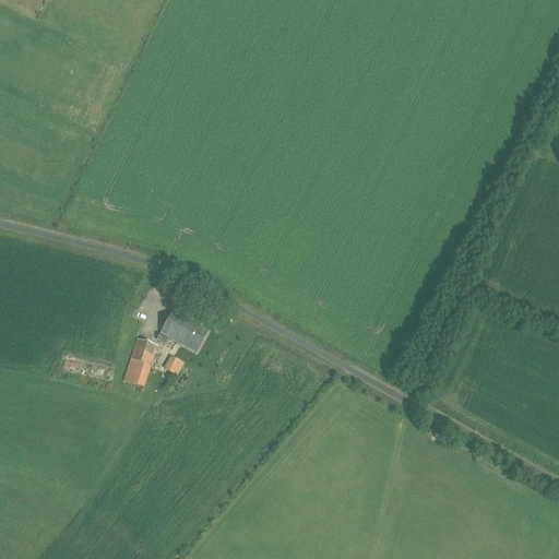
[(203,174),(192,193),(202,199),(213,178),(203,174)]
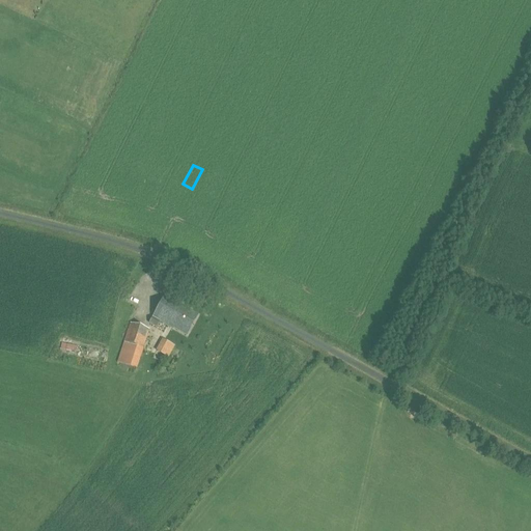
[(136,290),(130,302),(140,307),(146,296),(136,290)]
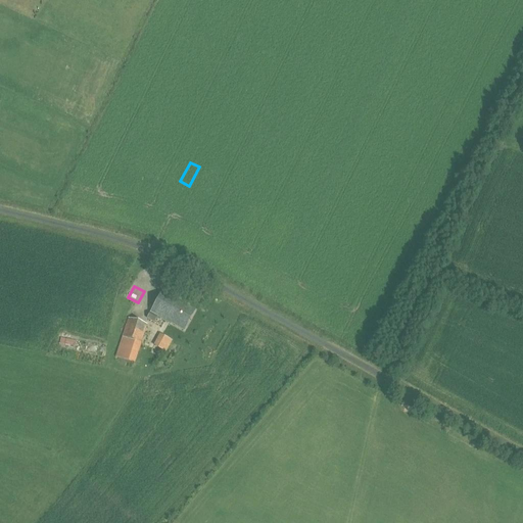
[(184,330),(195,311),(181,302),(181,301),(162,291),(147,319),(154,323),(157,316),(171,323),(184,330)]
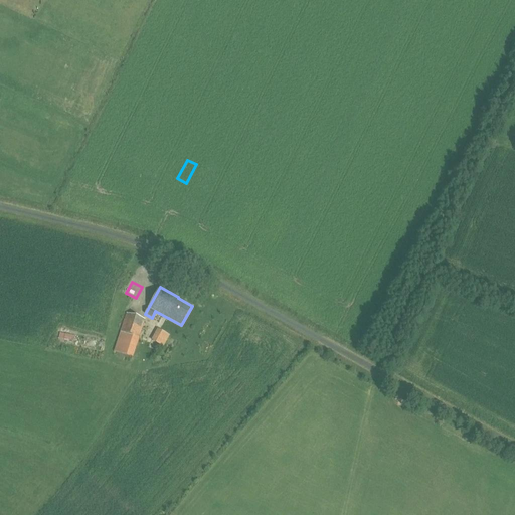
[(140,337),(145,319),(126,313),(121,331),(114,351),(133,358),(140,337)]
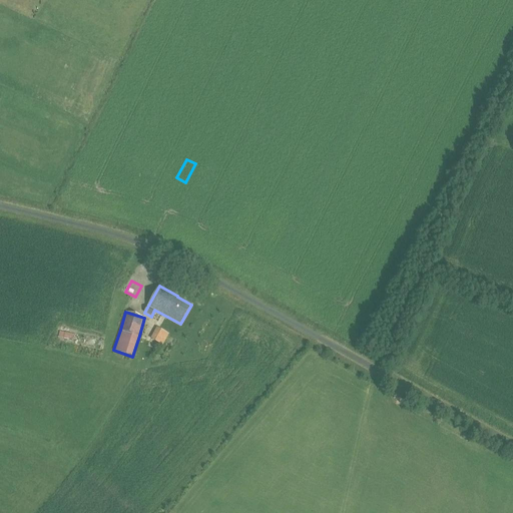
[(167,335),(157,329),(151,339),(162,345),(167,335)]
